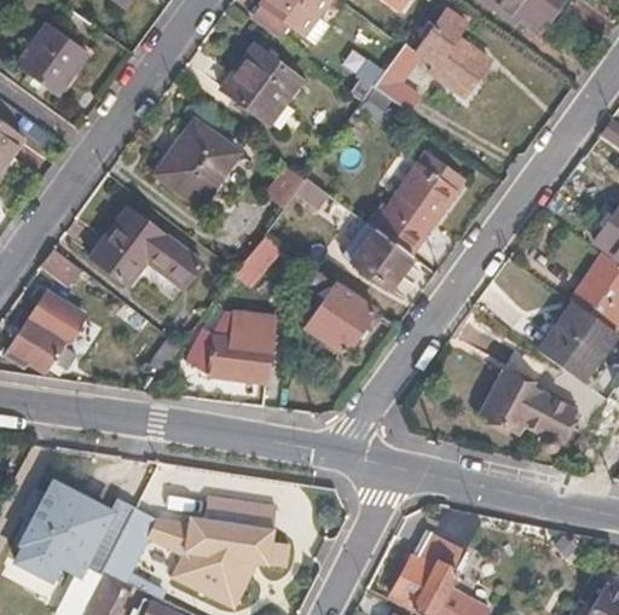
[(260,0),(302,32),(316,13),(325,0),(260,0)]
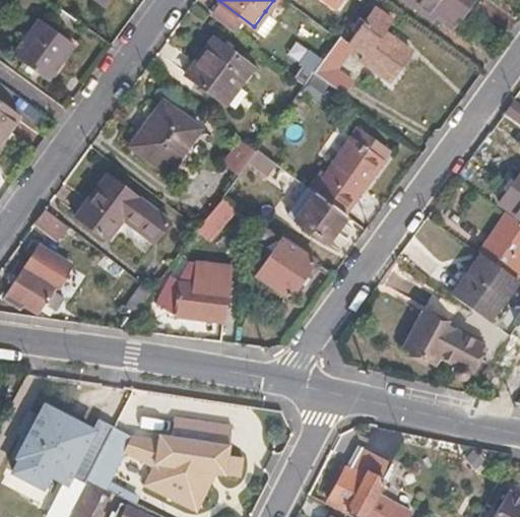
[(324,0),(334,8),(340,0),(324,0)]
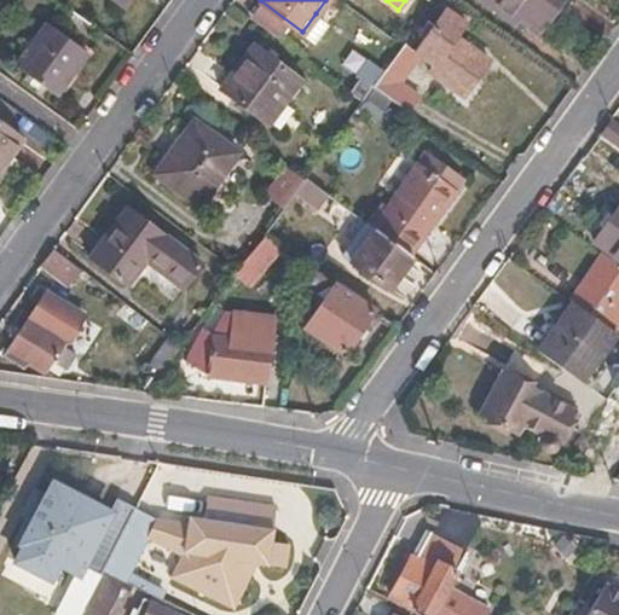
[(513,9),(521,15),(539,28),(559,0),(484,0),(507,16),(513,9)]
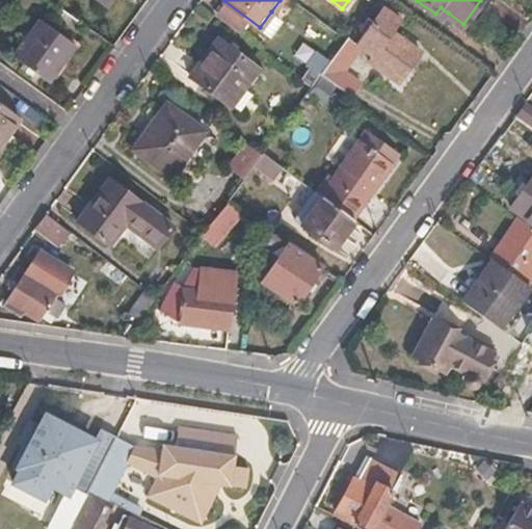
[(366,32),(357,43),(362,46),(373,54),(369,59),(392,77),(404,61),(409,65),(421,50),(392,28),(400,17),(403,14),(388,1),(384,5),(374,20),(371,18),(363,29),(366,32)]
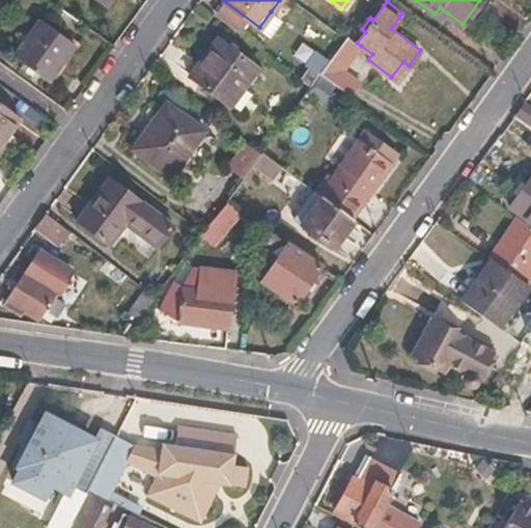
[(443,20),(447,12),(440,7),(435,14),(443,20)]
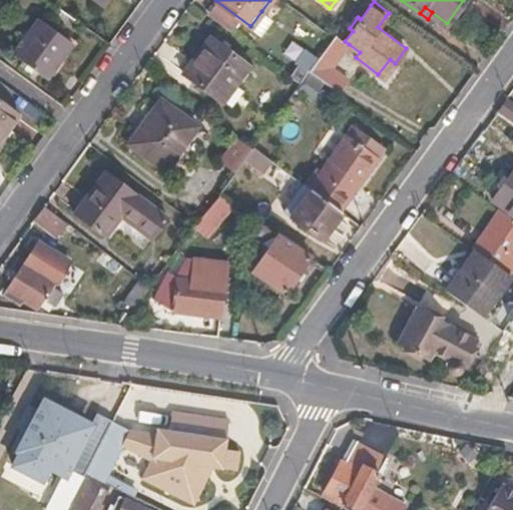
[(273,18),(262,11),(250,26),(263,33),(273,18)]
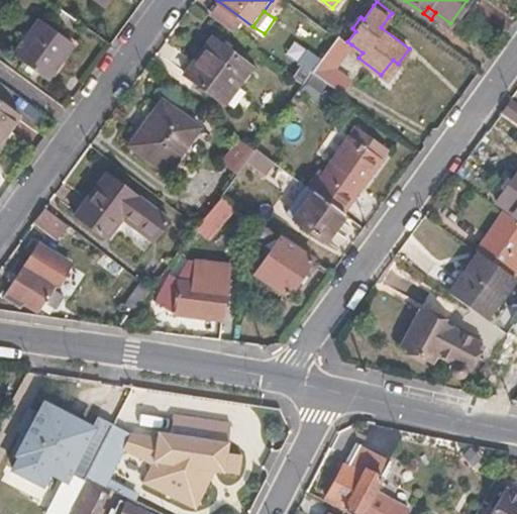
[(37,16),(12,50),(46,77),(73,42),(37,16)]
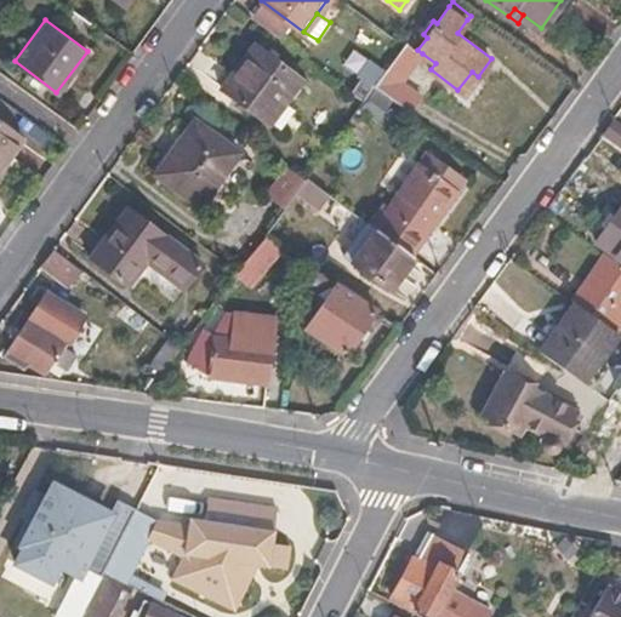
[(222,86),(271,121),(303,78),(255,41),(222,86)]
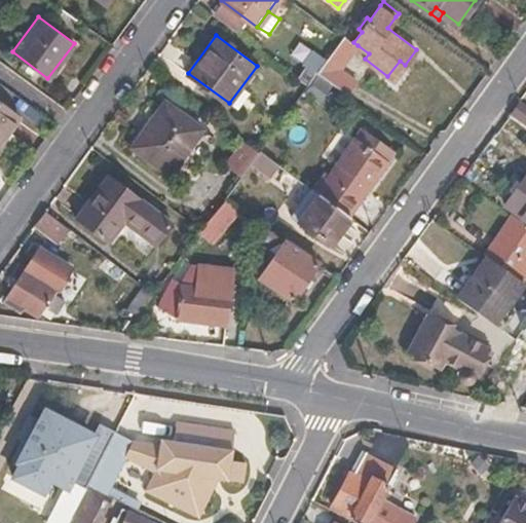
[(351,40),(343,35),(341,36),(317,71),(346,91),(357,79),(341,67),(352,52),(345,48),(351,40)]
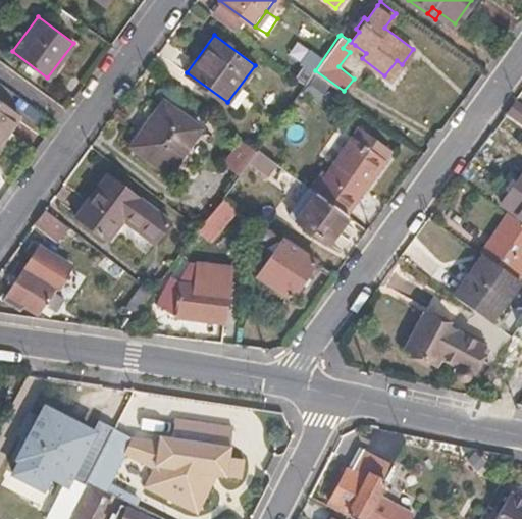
[(351,42),(349,40),(343,48),(350,52),(355,45),(351,42)]
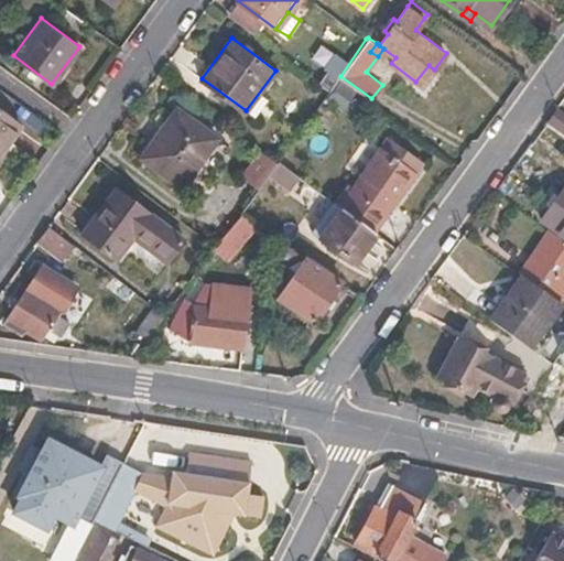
[(228,143),(176,106),(140,155),(182,186),(193,172),(203,179),(228,143)]
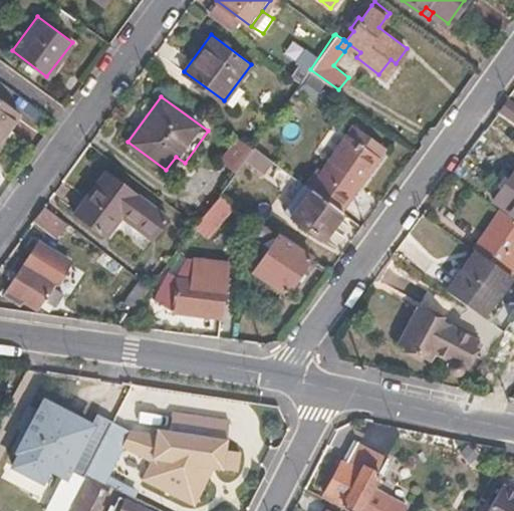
[(513,100),(508,96),(500,108),(513,118),(513,100)]
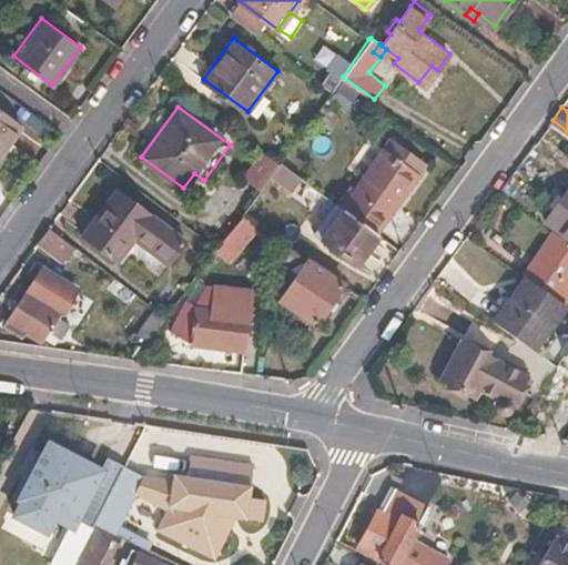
[(0,109),(0,149),(20,123),(0,109)]
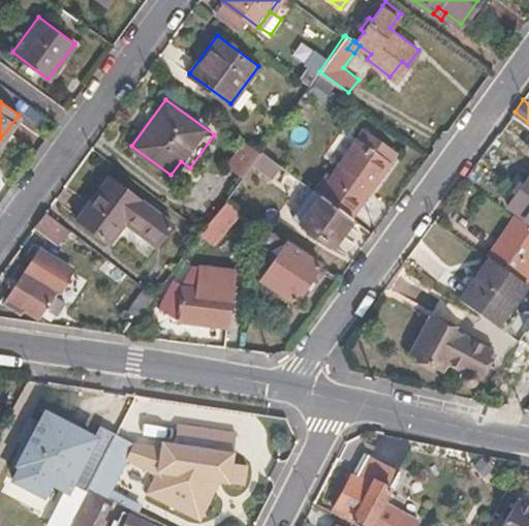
[(358,137),(391,160),(397,152),(365,129),(358,137)]
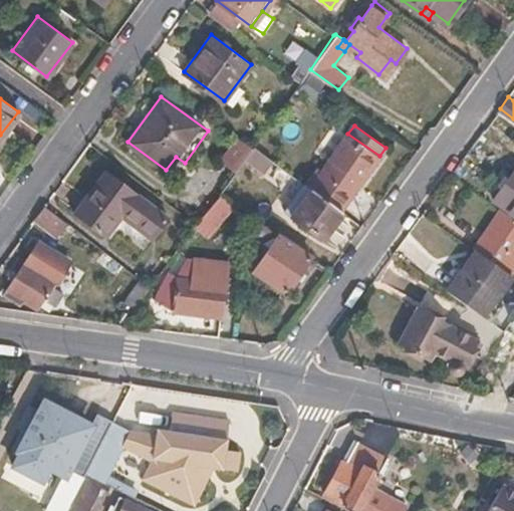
[(310,186),(311,187),(336,205),(355,179),(360,182),(379,156),(347,134),(310,186)]
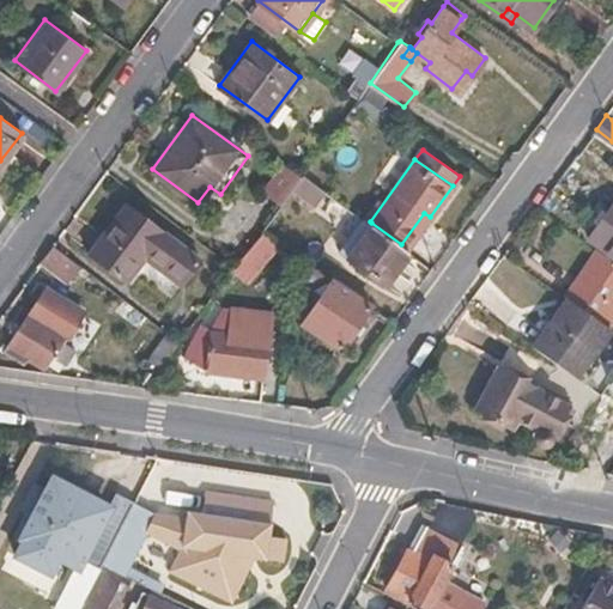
[(292,188),(303,174),(291,164),(275,183),(289,193),(292,188)]
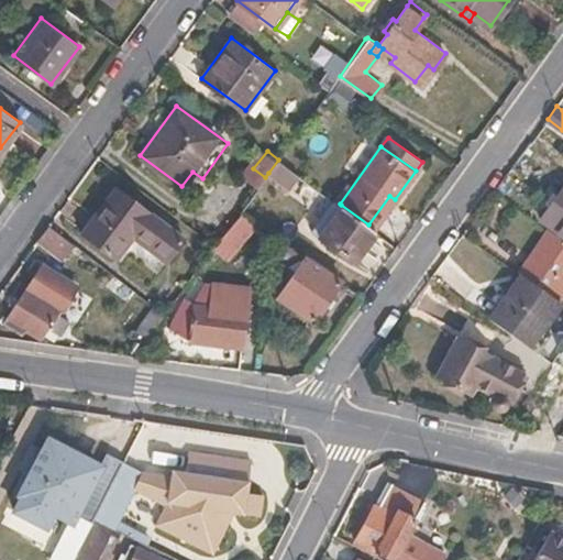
[(280,161),(278,160),(268,173),(289,187),(299,174),(290,167),(280,161)]
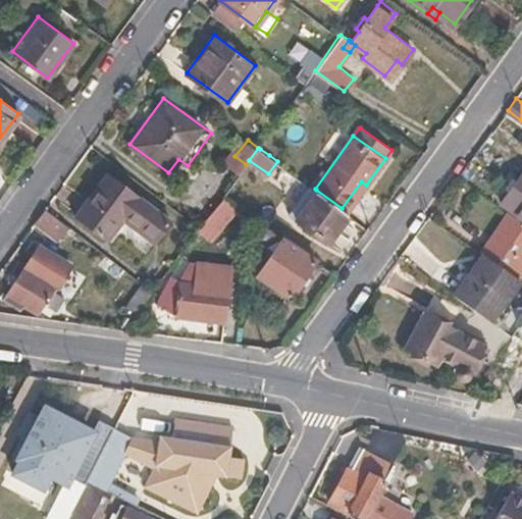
[(108,239),(123,218),(155,242),(170,220),(107,173),(75,215),(108,239)]
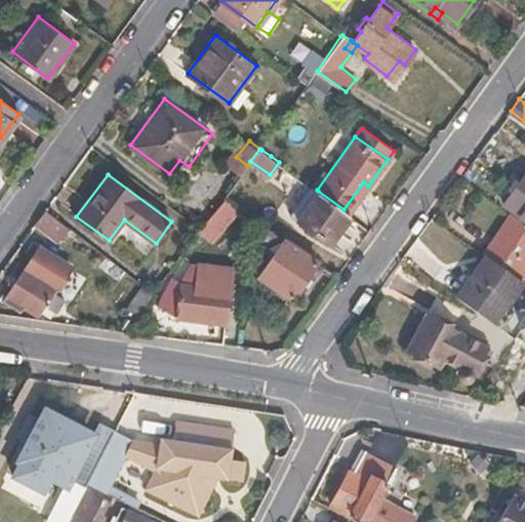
[(524,221),(524,174),(520,183),(515,189),(505,203),(521,215),(519,217),(524,221)]
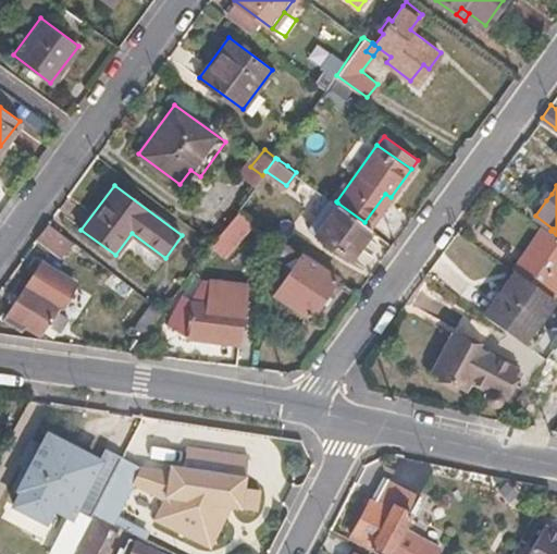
[(546,200),(552,194),(547,192),(542,198),(546,200)]
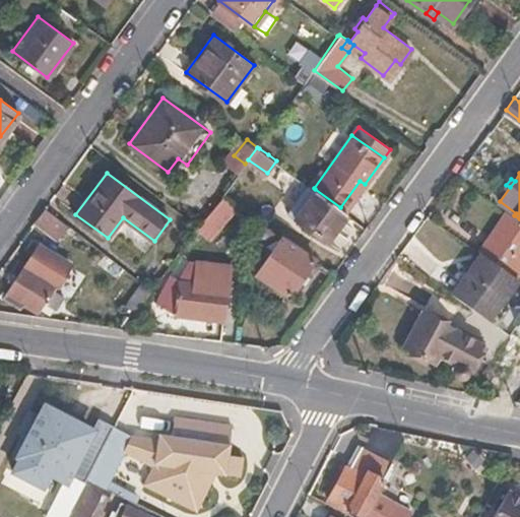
[(340,207),(345,211),(365,184),(360,181),(340,207)]
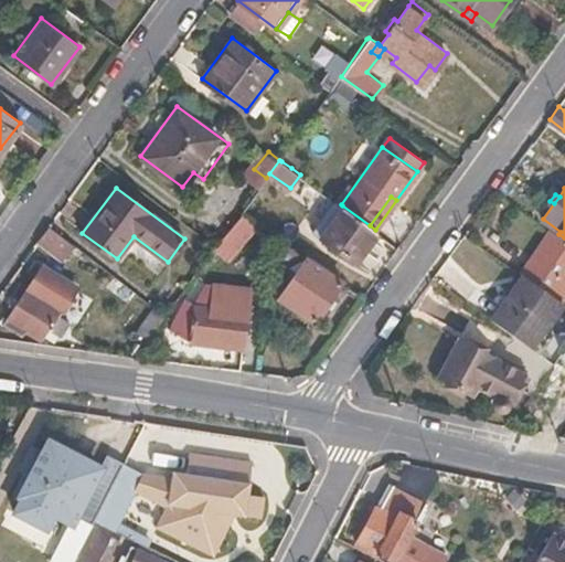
[(355,262),(377,232),(375,230),(370,225),(342,205),(321,235),(355,262)]
